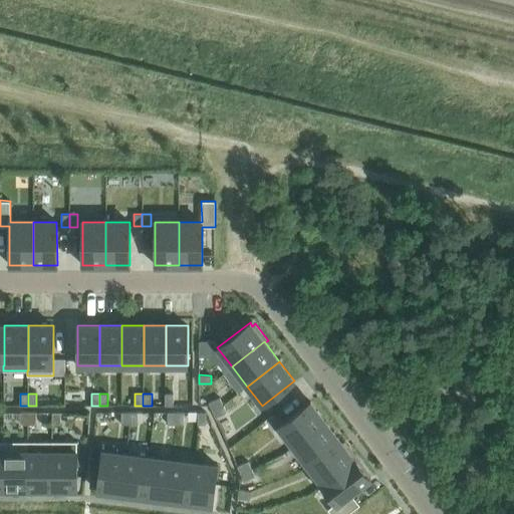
[(165,406),(173,406),(173,394),(165,394),(165,406)]
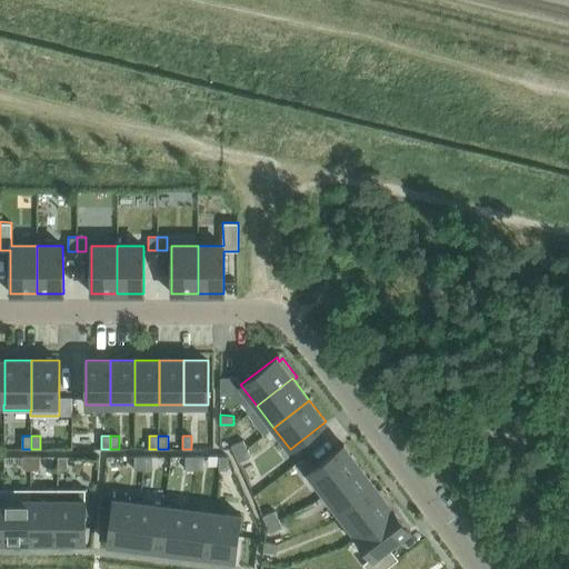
[(235,453),(247,448),(243,440),(230,446),(235,453)]
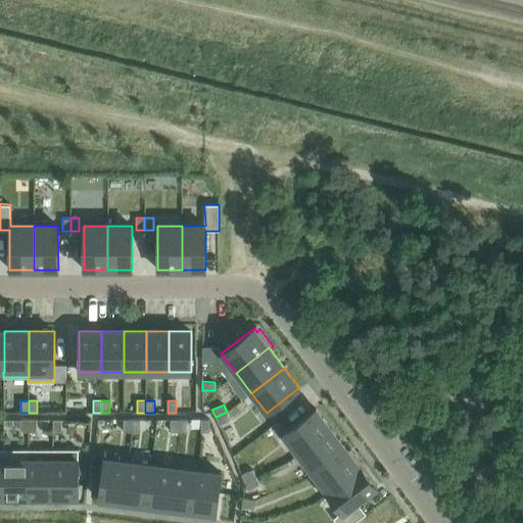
[(283,433),(297,454),(331,428),(316,409),(283,433)]
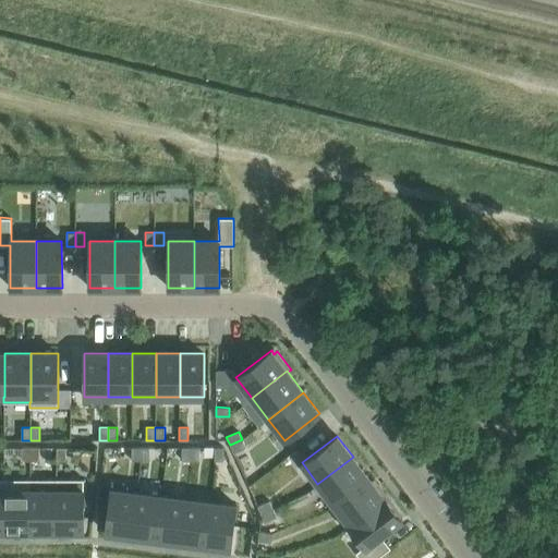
[(245,447),(242,439),(230,445),(233,452),(245,447)]
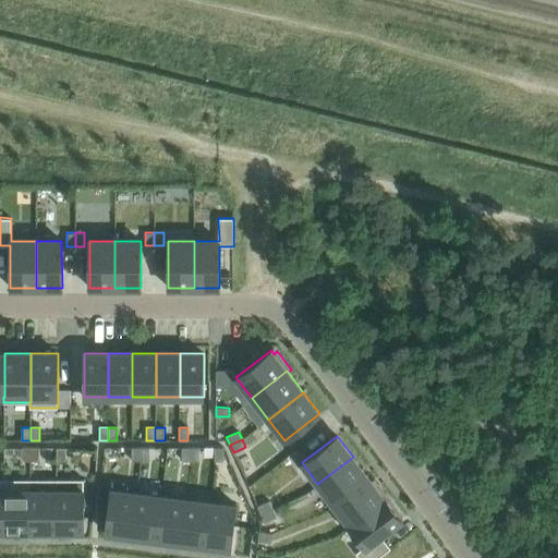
[(31,460),(31,447),(22,447),(22,460),(31,460)]
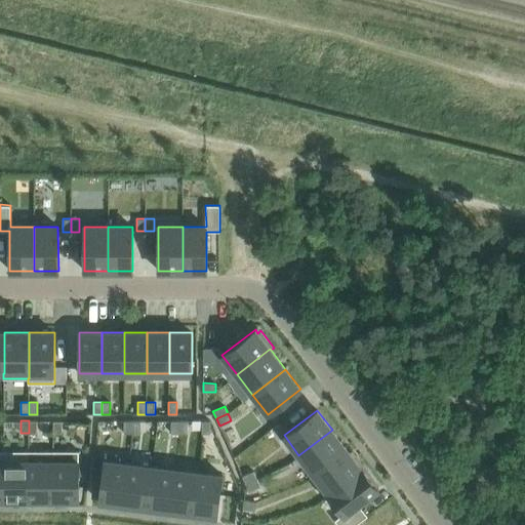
[(29,420),(29,433),(37,433),(37,420),(29,420)]
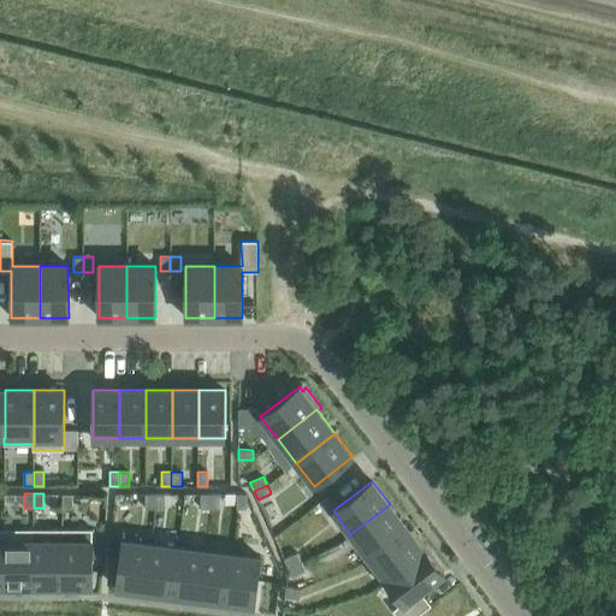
[(72,493),(63,493),(63,508),(72,508),(72,493)]
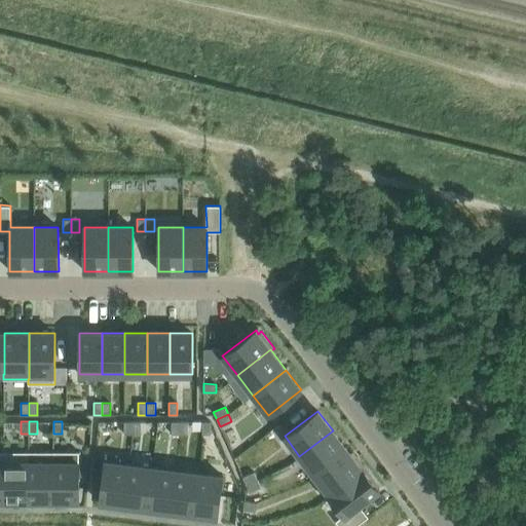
[(133,434),(133,421),(124,421),(123,434),(133,434)]
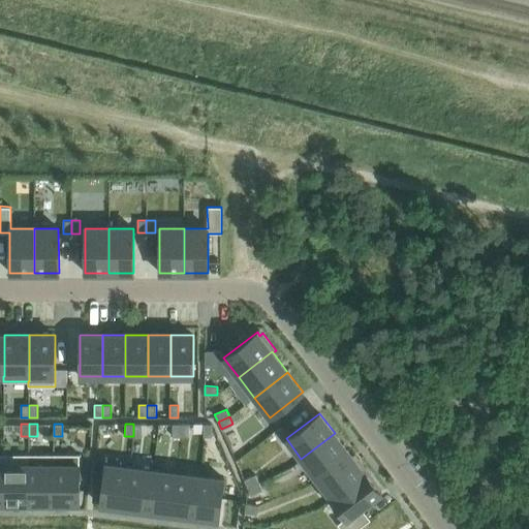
[(133,424),(133,436),(142,436),(142,424),(133,424)]
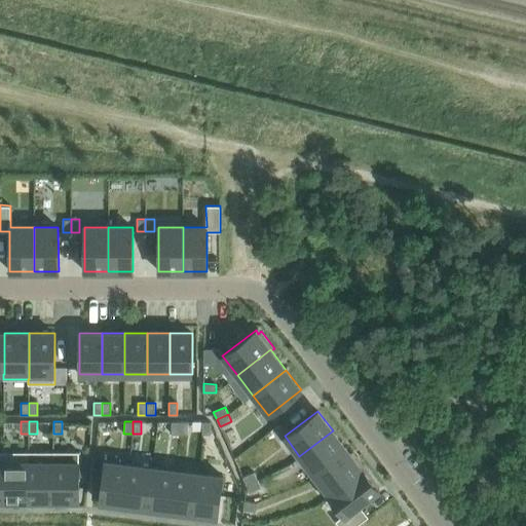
[(172,434),(180,434),(180,421),(172,421),(172,434)]
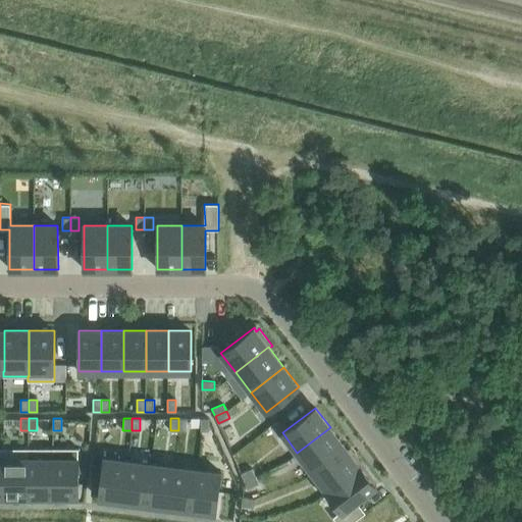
[(187,418),(178,418),(178,430),(187,430),(187,418)]
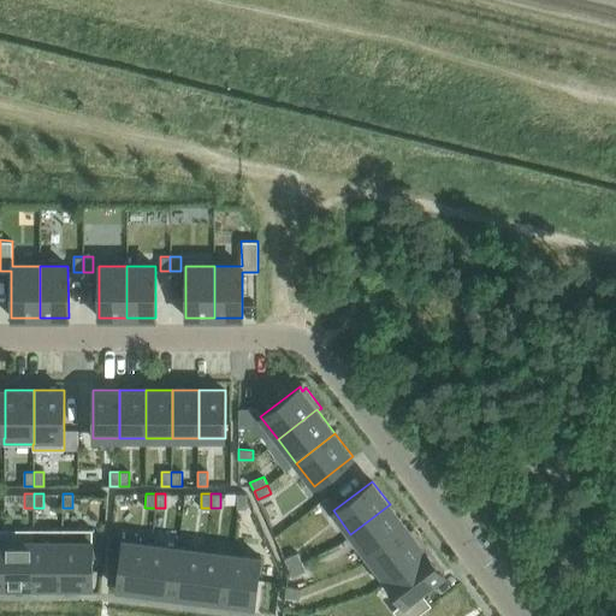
[(247,508),(247,493),(237,493),(237,508),(247,508)]
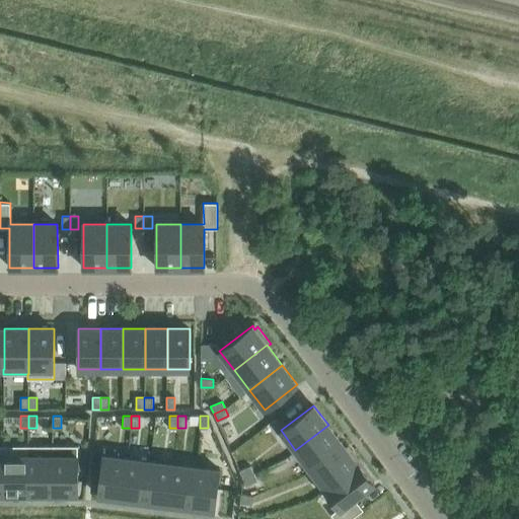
[(344,444),(328,425),(295,450),(310,469),(344,444)]
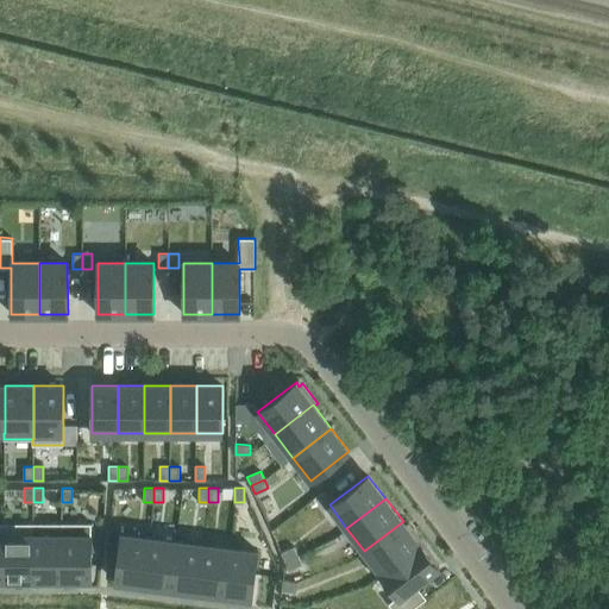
[(403,521),(364,551),(381,572),(382,573),(424,542),(413,527),(409,531),(403,521)]
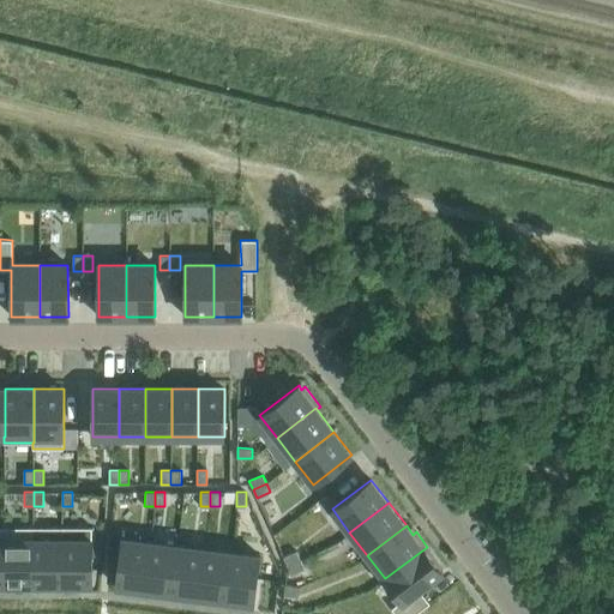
[(34,527),(5,527),(5,584),(34,584),(34,527)]
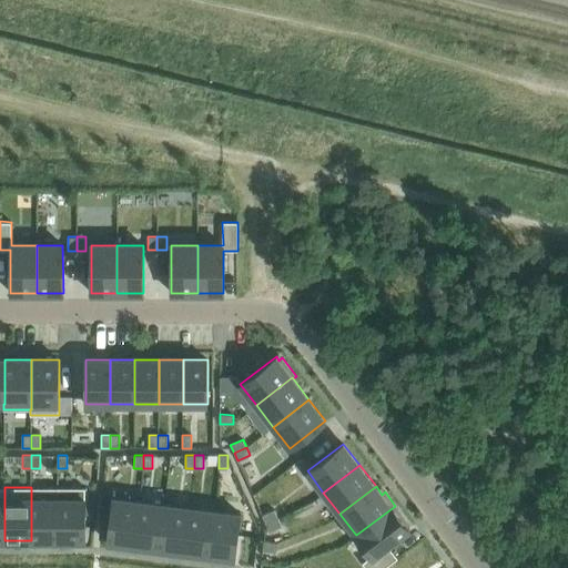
[(58,487),(31,487),(31,540),(58,540),(58,487)]
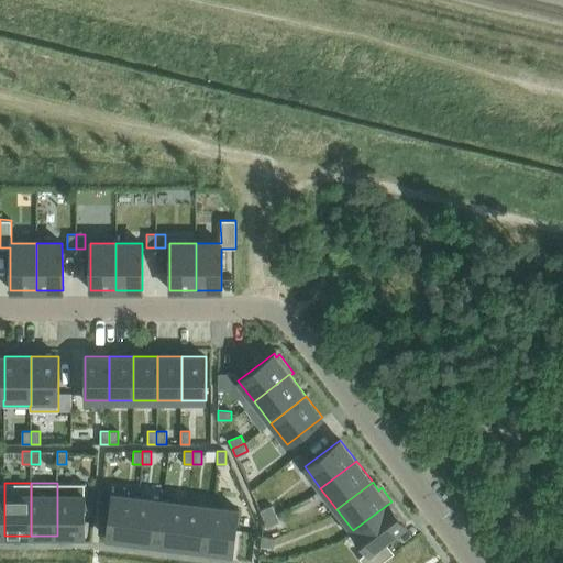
[(57,483),(57,536),(85,536),(85,483),(57,483)]
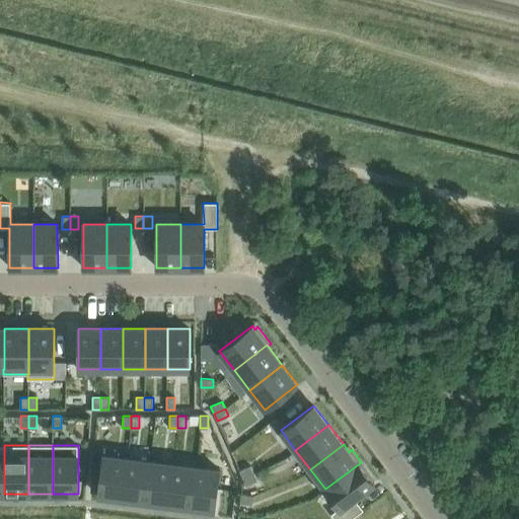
[(122,499),(127,457),(103,455),(98,496),(122,499)]
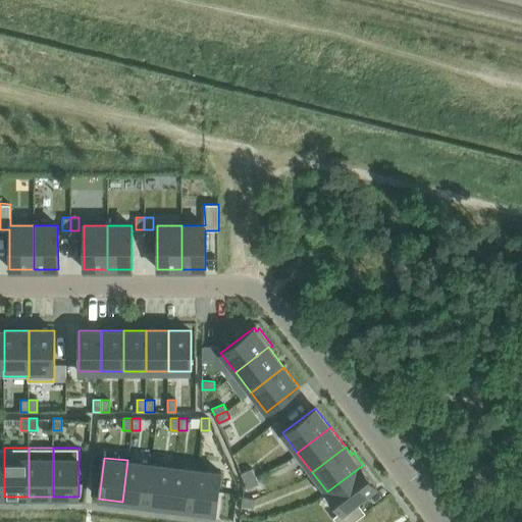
[(146,505),(151,463),(127,460),(122,502),(146,505)]
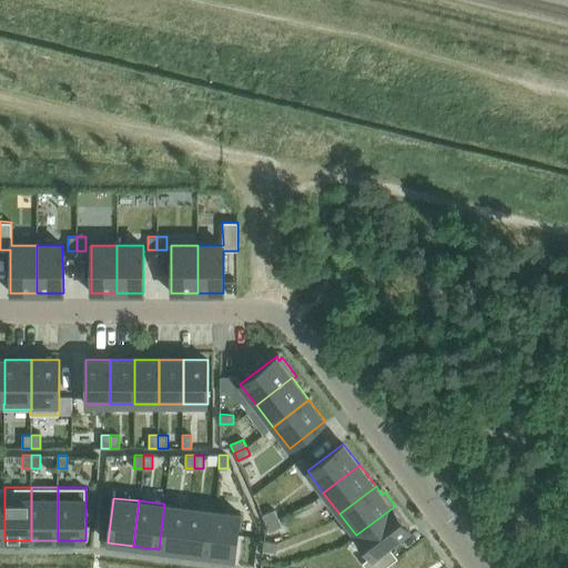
[(184,551),(190,507),(164,504),(159,549),(184,551)]
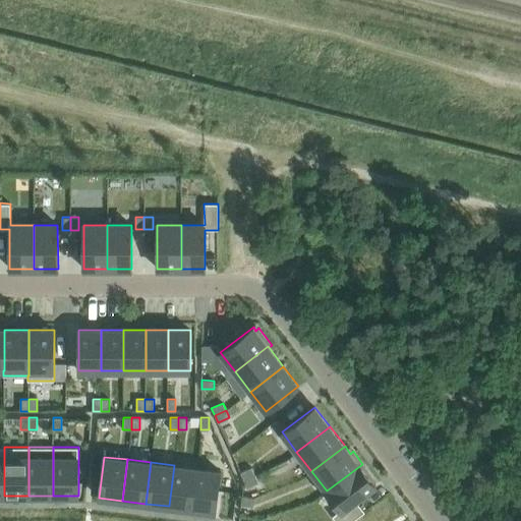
[(327,490),(326,489),(325,490),(340,510),(332,516),(336,520),(352,520),(364,512),(356,500),(375,484),(373,481),(375,480),(362,464),(327,490)]
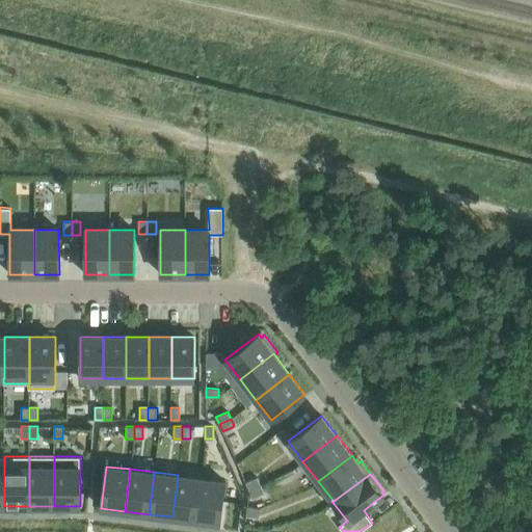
[(178,475),(173,516),(196,520),(202,478),(178,475)]
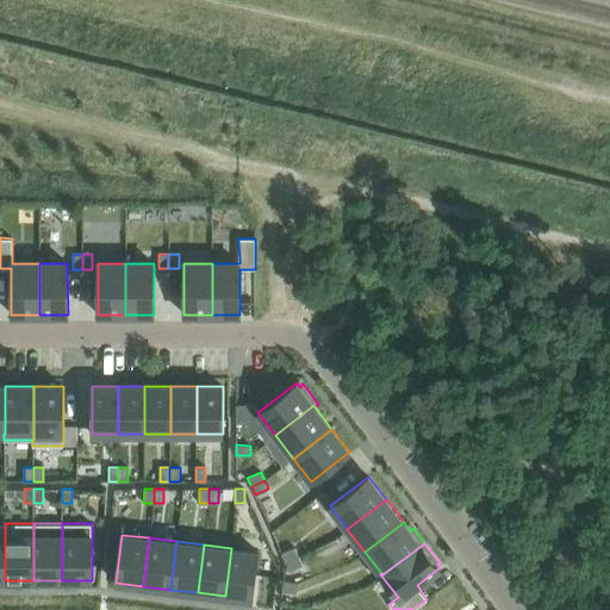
[(281,553),(285,561),(298,555),(294,547),(281,553)]
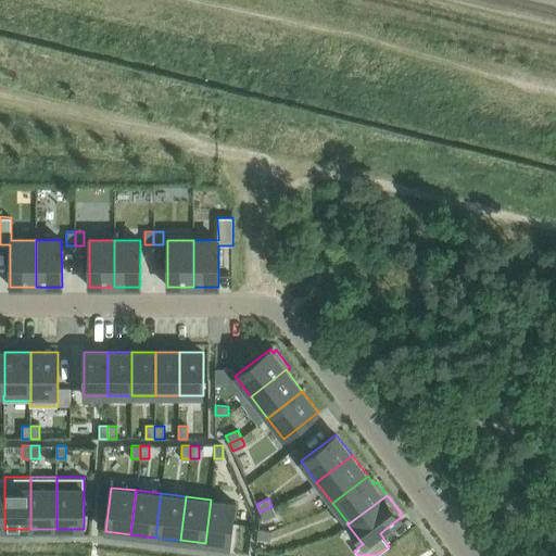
[(211,500),(205,543),(229,546),(236,503),(211,500)]
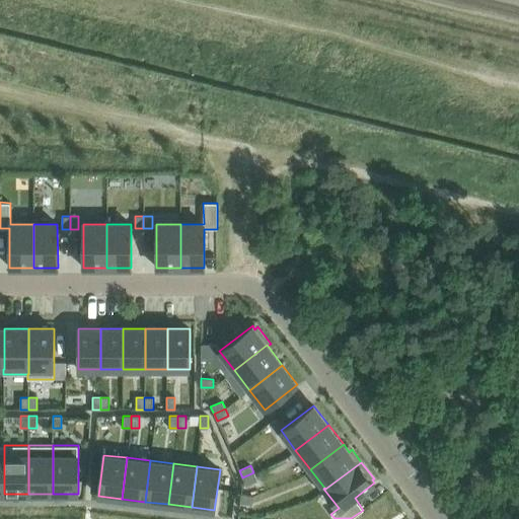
[(257,480),(253,472),(242,477),(246,486),(257,480)]
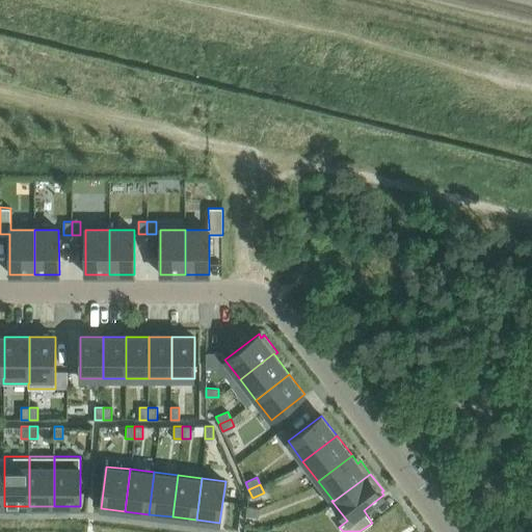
[(247,507),(246,515),(259,516),(260,508),(247,507)]
